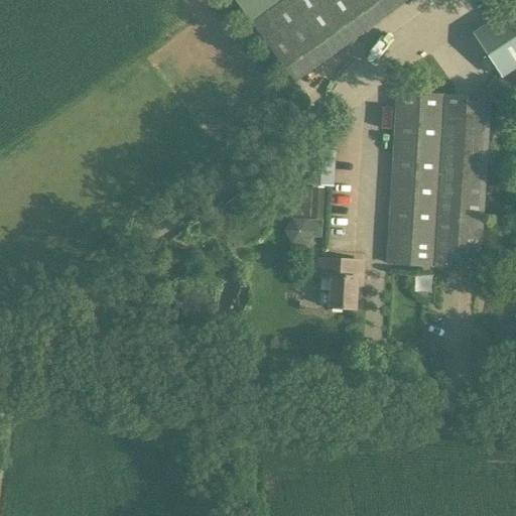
[(236,0),(252,22),(282,0),(236,0)]
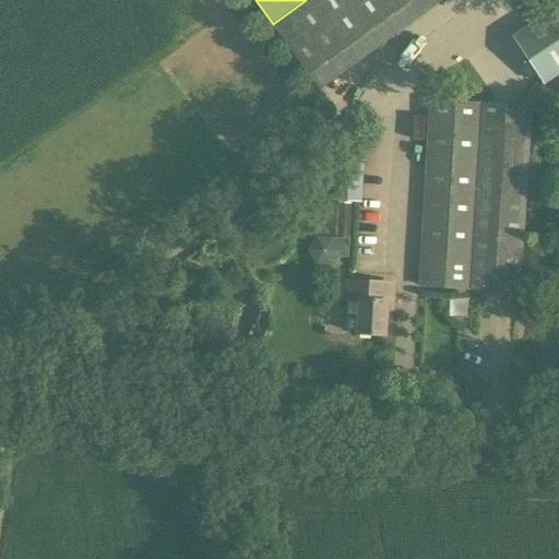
[(306,0),(273,24),(321,93),(445,0),(306,0)]
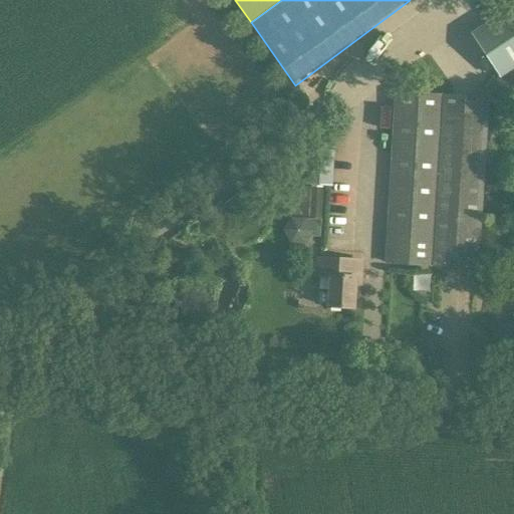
[(500,79),(513,70),(513,5),(471,34),(499,77),(500,79)]
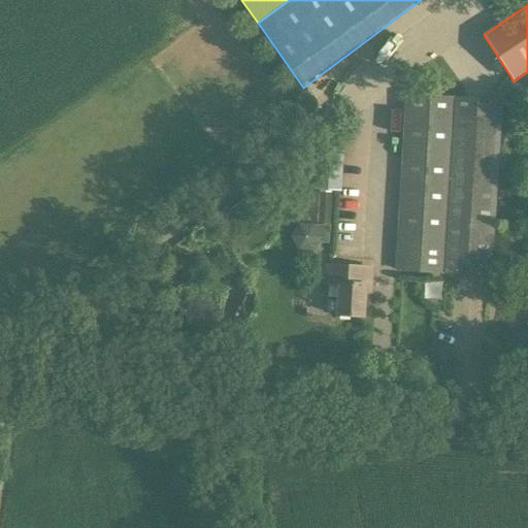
[(500,102),(501,102),(517,111),(527,91),(527,72),(514,81),(513,79),(499,101),(500,102)]
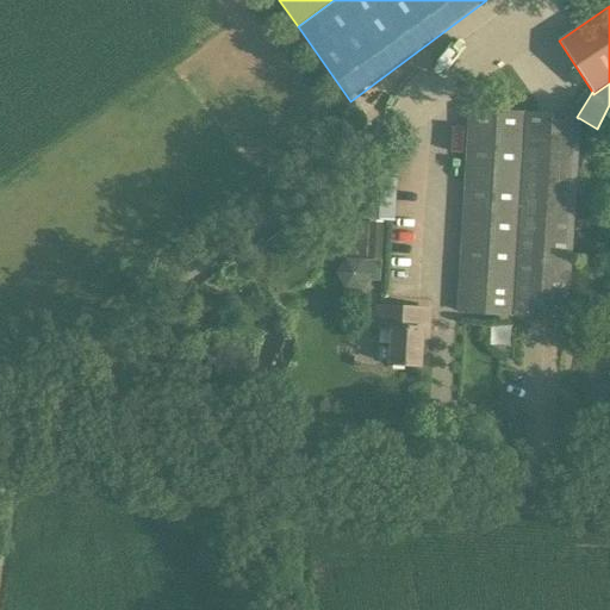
[(579,118),(578,118),(471,112),(460,313),(567,319),(579,118)]
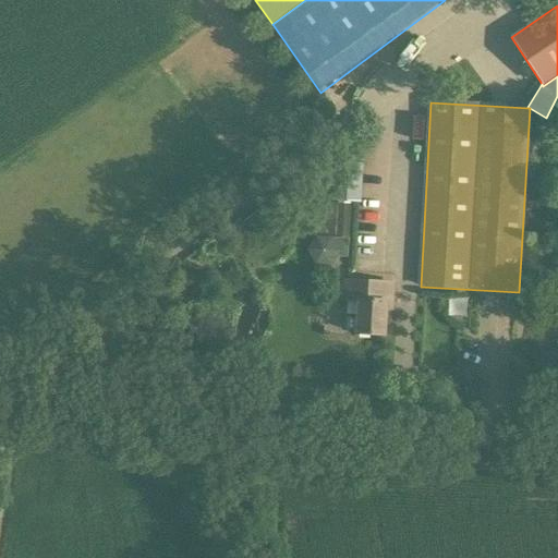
[(361,203),(364,152),(335,148),(331,199),(361,203)]
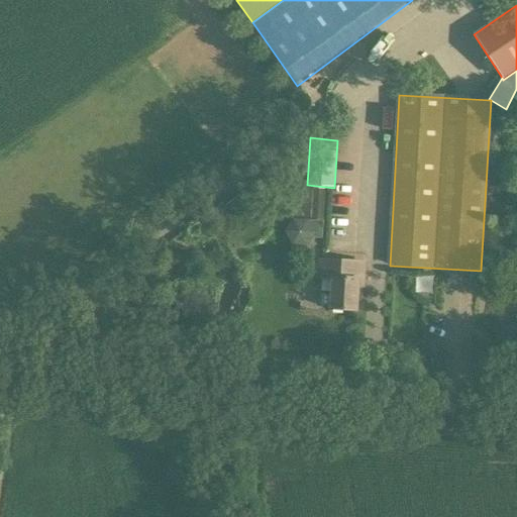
[(290,219),(289,245),(324,246),(324,219),(290,219)]
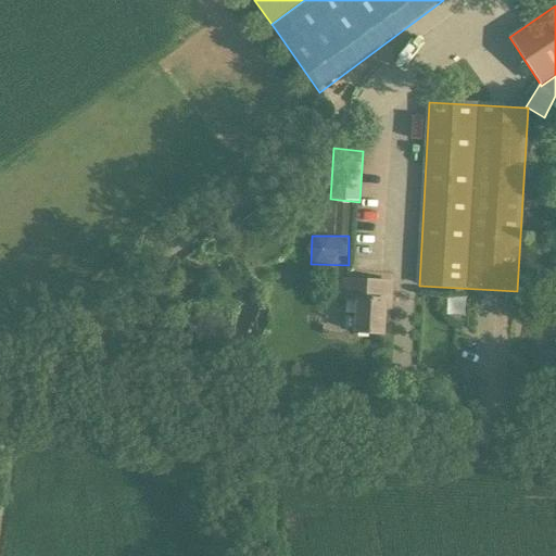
[(384,336),(388,282),(343,280),(342,300),(357,301),(355,335),(384,336)]
